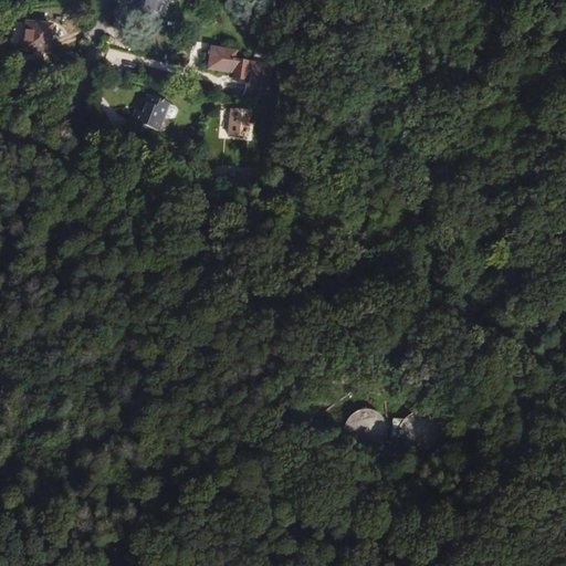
[(149,20),(156,0),(130,0),(127,11),(149,20)]
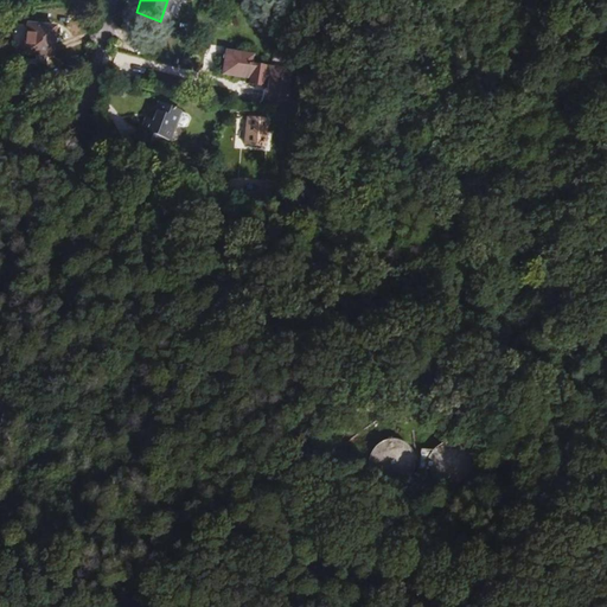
[(55,27),(26,25),(24,55),(52,57),(55,27)]
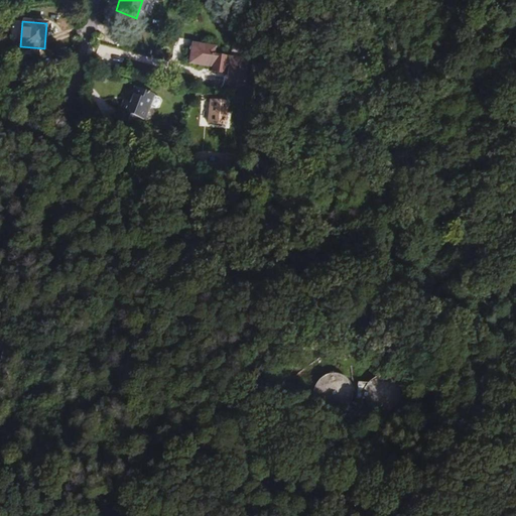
[(214,55),(215,47),(191,43),(188,63),(212,67),(214,55)]
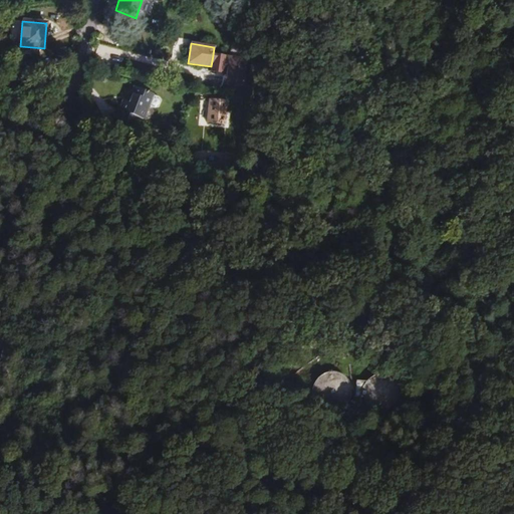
[(211,66),(210,71),(223,73),(223,72),(226,72),(225,76),(222,76),(221,87),(241,90),(245,59),(213,55),(211,66)]
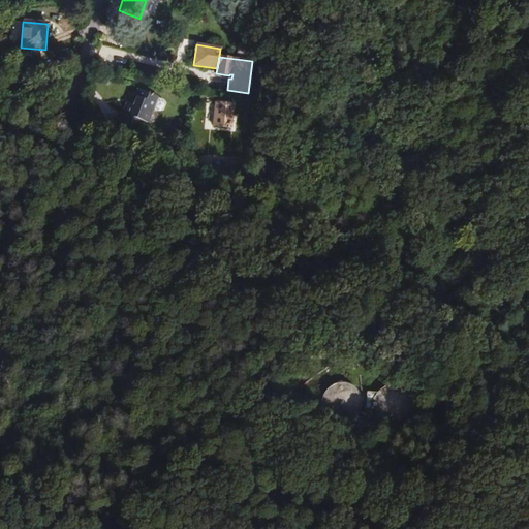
[(148,123),(153,110),(157,98),(158,97),(137,89),(131,104),(126,103),(120,121),(141,128),(143,121),(148,123)]
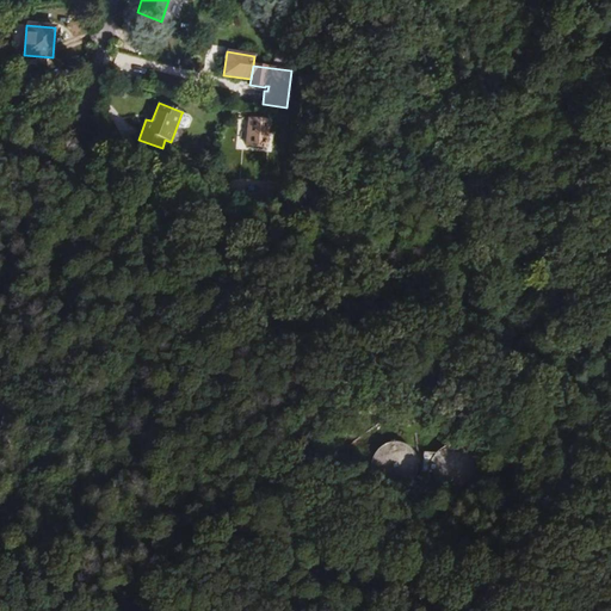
[(181,113),(177,127),(178,127),(184,129),(189,129),(192,119),(189,116),(184,115),(181,113)]
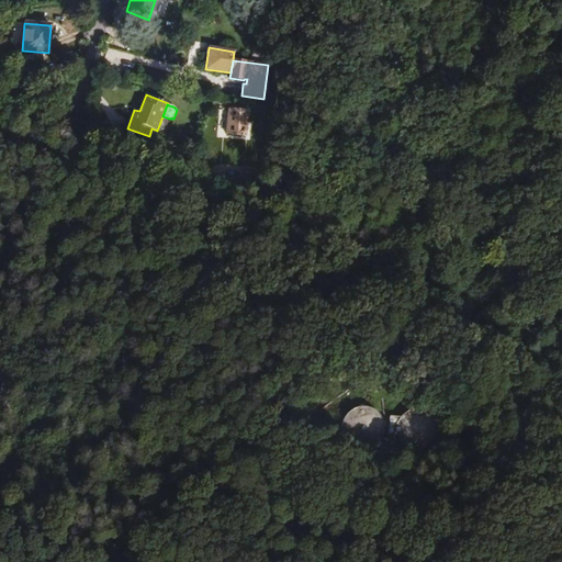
[(246,111),(229,110),(227,134),(244,135),(246,111)]
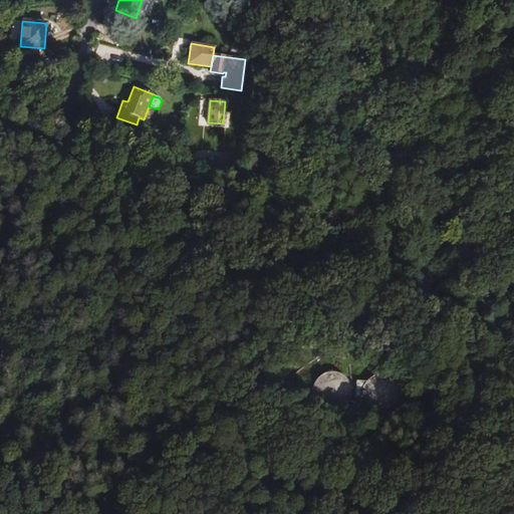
[(332,372),(331,372),(327,373),(323,374),(320,375),(318,377),(317,378),(314,382),(313,386),(312,389),(311,392),(311,396),(312,399),(313,400),(314,403),(316,406),(317,406),(319,408),(322,410),(323,411),(326,412),(330,412),(334,412),(337,411),(338,411),(341,409),(344,407),(344,406),(346,404),(348,401),(348,400),(350,397),(350,394),(350,393),(350,390),(349,387),(349,386),(347,381),(344,378),(343,376),(340,375),(339,374),(335,373),(332,372)]
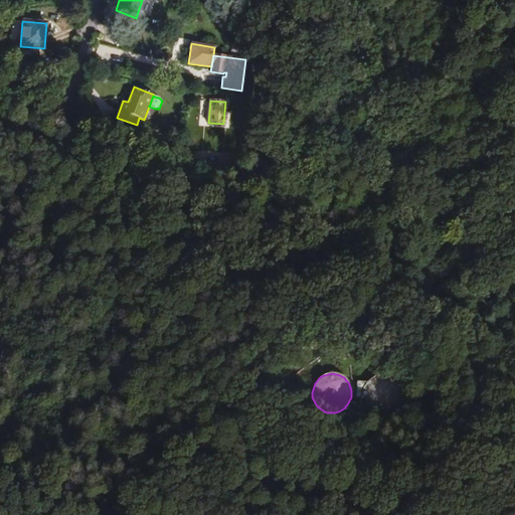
[(367,382),(357,382),(356,399),(361,399),(361,403),(362,406),(364,410),(367,414),(370,417),(373,420),(379,421),(384,422),(390,421),(396,419),(400,416),(403,412),(406,408),(407,402),(407,394),(405,388),(402,384),(399,380),(395,378),(390,376),(384,375),(377,376),(372,379),(367,382)]
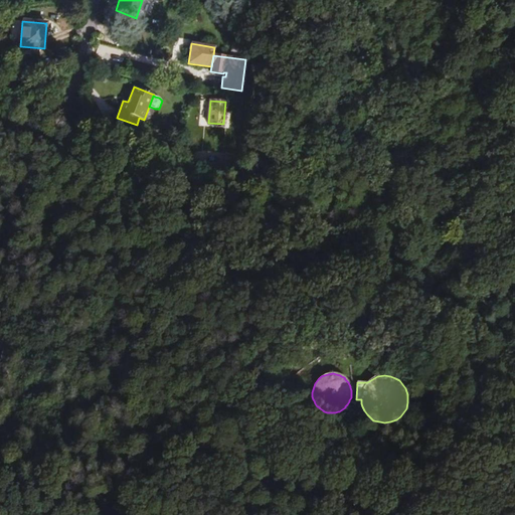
All buildings are outlined.
